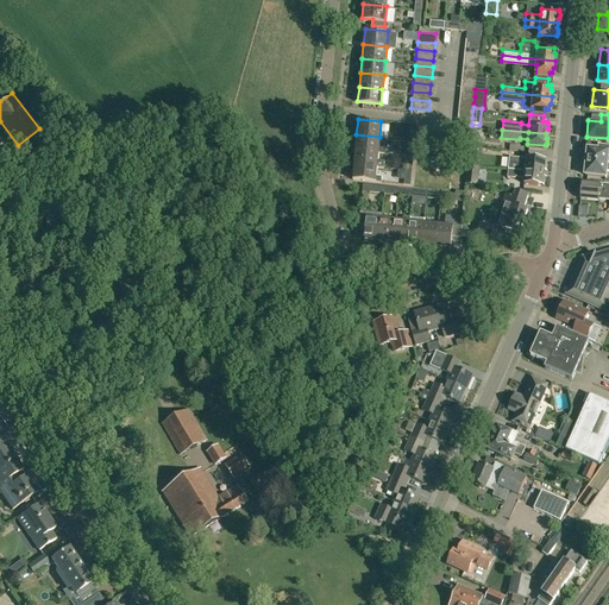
[(356,134),(355,149),(378,151),(380,137),(356,134)]
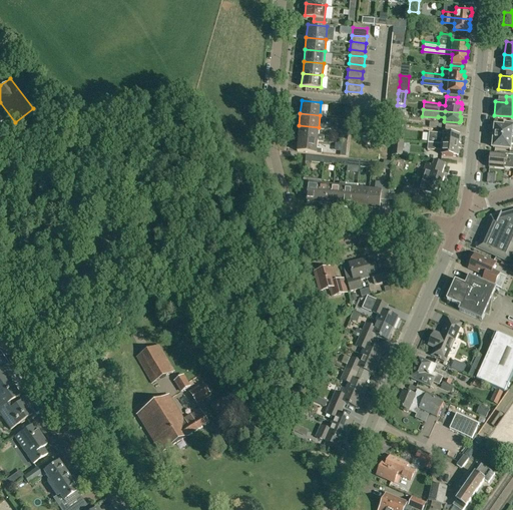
[(493,134),(511,136),(511,135),(512,129),(512,122),(504,122),(504,124),(495,123),(494,128),(492,129),(492,132),(493,134)]
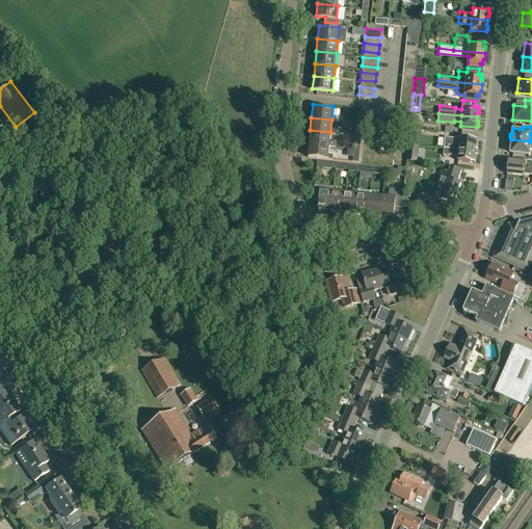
[(310,130),(309,142),(329,144),(335,144),(336,138),(329,138),(330,132),(310,130)]
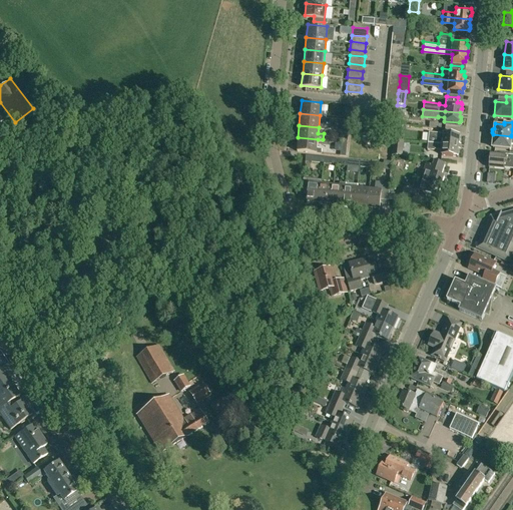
[(428,131),(427,140),(457,143),(457,140),(459,139),(459,136),(458,135),(458,133),(443,131),(443,132),(428,131)]
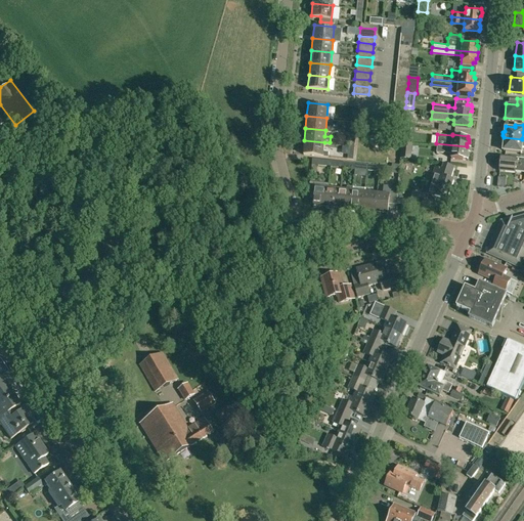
[(522,139),(504,137),(504,141),(501,142),(501,145),(503,147),(503,148),(521,150),(521,144),(523,144),(523,138),(522,138),(522,139)]
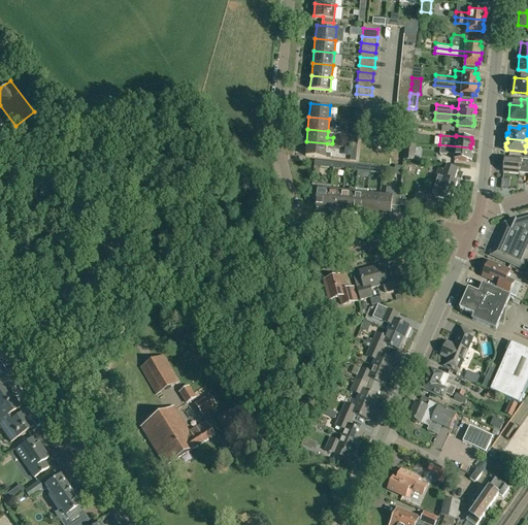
[(327,143),(306,141),(305,154),(330,156),(330,152),(326,152),(327,143)]
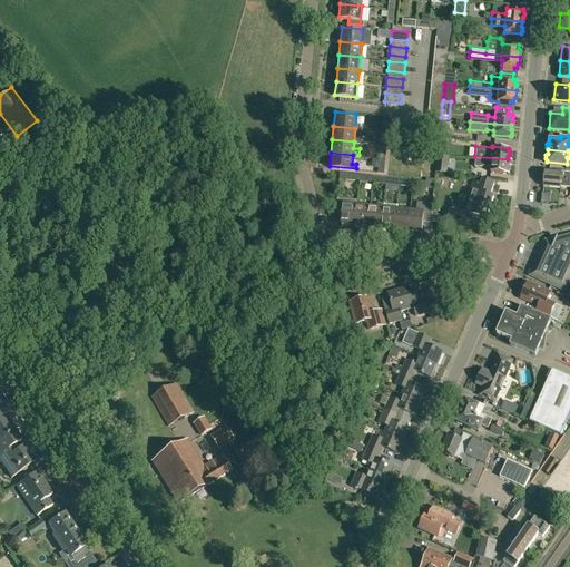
[(439,153),(436,166),(446,167),(448,154),(439,153)]
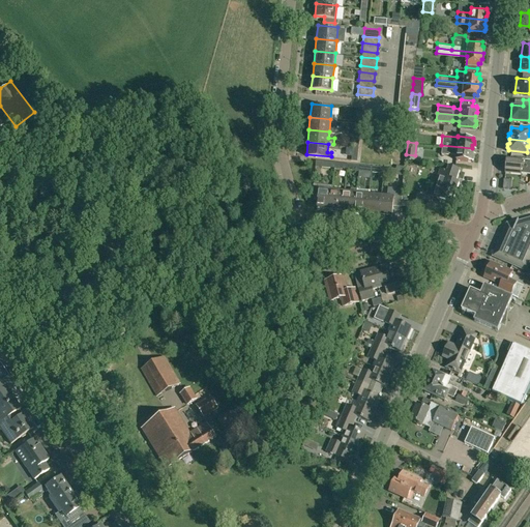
[(472,152),(472,148),(441,145),(440,152),(448,153),(448,151),(455,152),(455,157),(471,159),(472,157),(473,153),(472,152)]
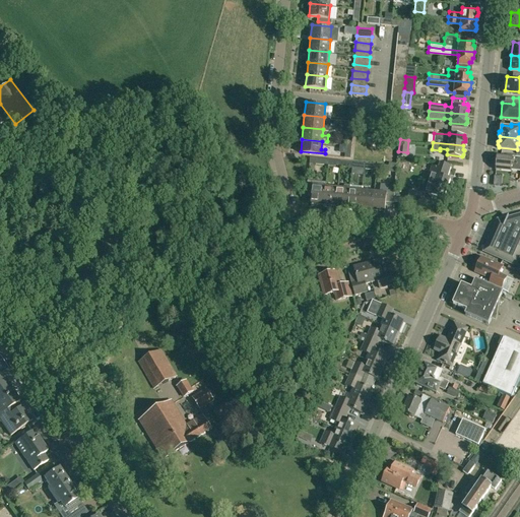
[(519,154),(497,152),(495,168),(510,169),(511,163),(519,163),(519,154)]
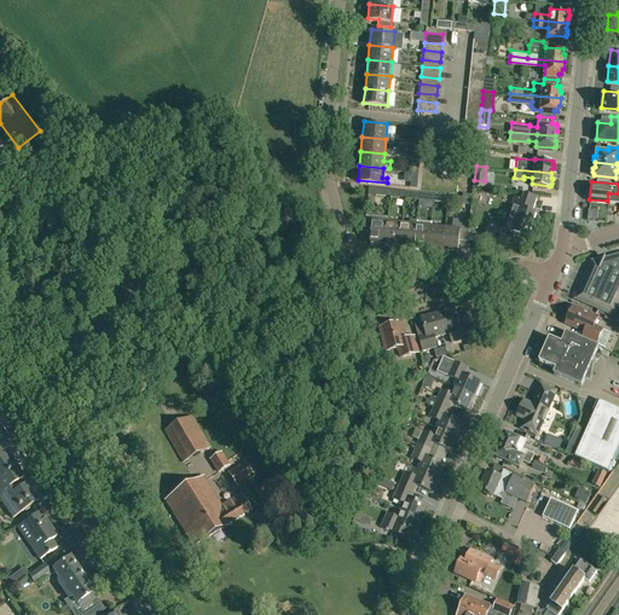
[(470,203),(472,192),(462,191),(462,195),(447,193),(447,201),(470,203)]
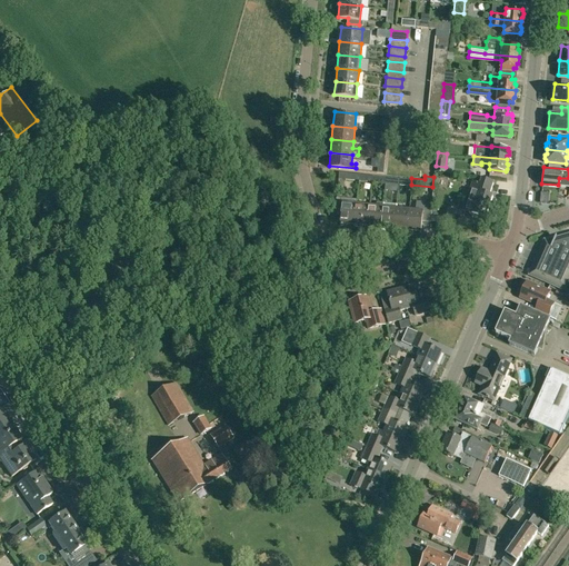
[(439,219),(446,220),(472,222),(476,214),(485,216),(492,195),(488,192),(492,180),(481,177),(479,182),(471,180),(462,208),(448,207),(447,216),(435,215),(435,219),(439,219)]
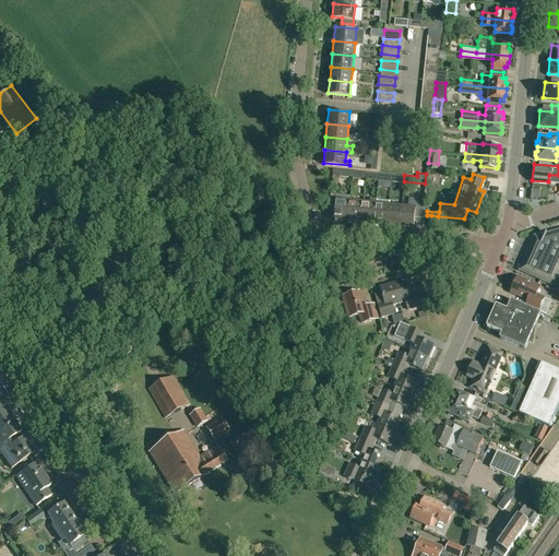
[(330,191),(328,214),(334,214),(333,219),(347,220),(349,199),(349,192),(330,191)]
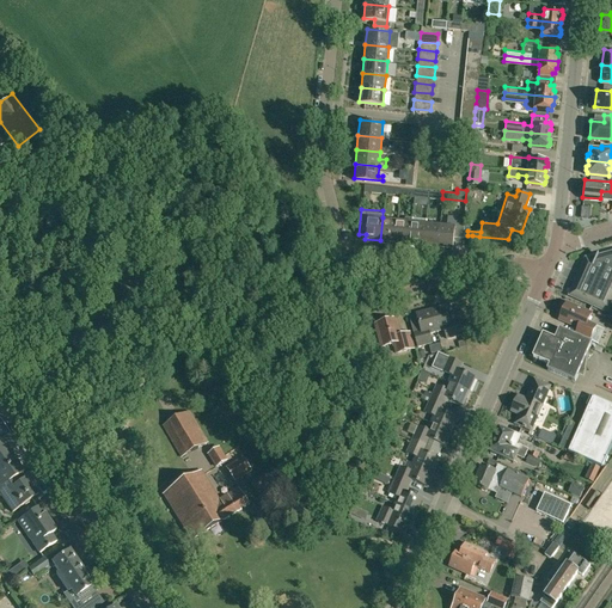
[(408,244),(410,220),(411,216),(404,215),(403,220),(397,219),(395,243),(408,244)]
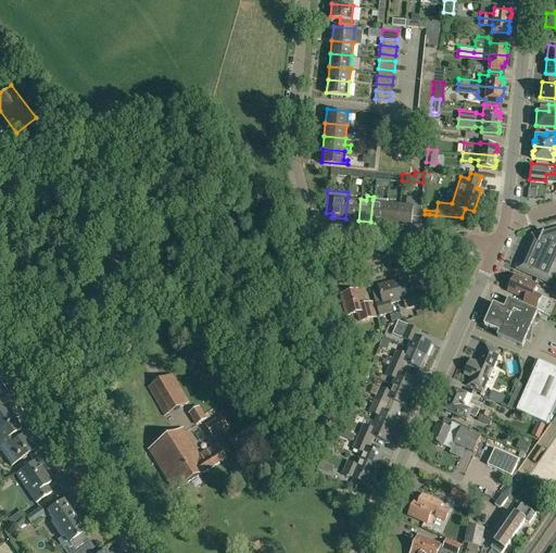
[(374,197),(373,200),(370,222),(383,223),(387,202),(387,198),(374,197)]
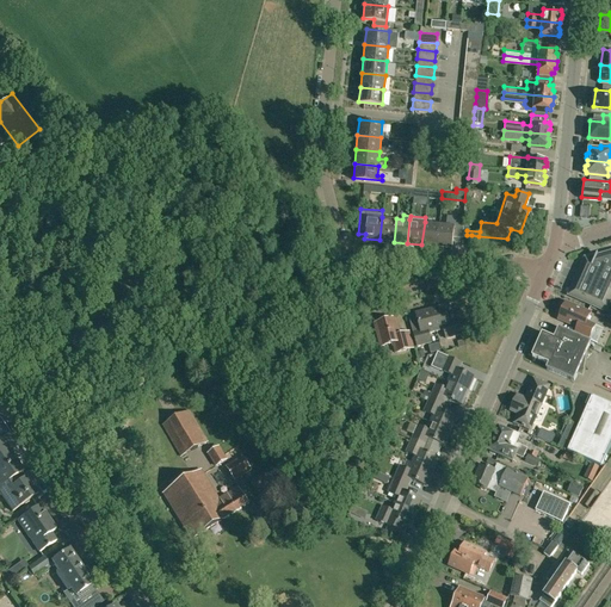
[(396,218),(382,217),(380,240),(394,242),(396,218)]
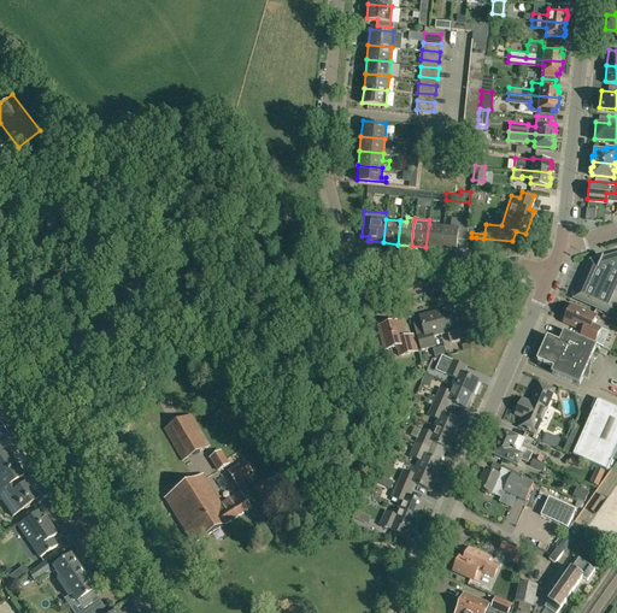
[(451,227),(442,225),(440,248),(456,251),(459,220),(452,219),(451,227)]
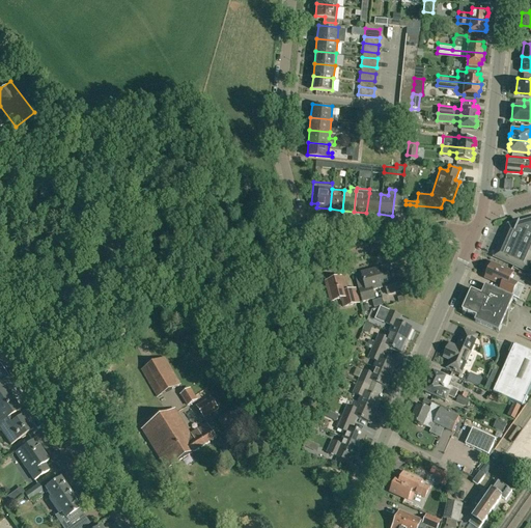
[(369,193),(366,213),(379,214),(381,194),(369,193)]
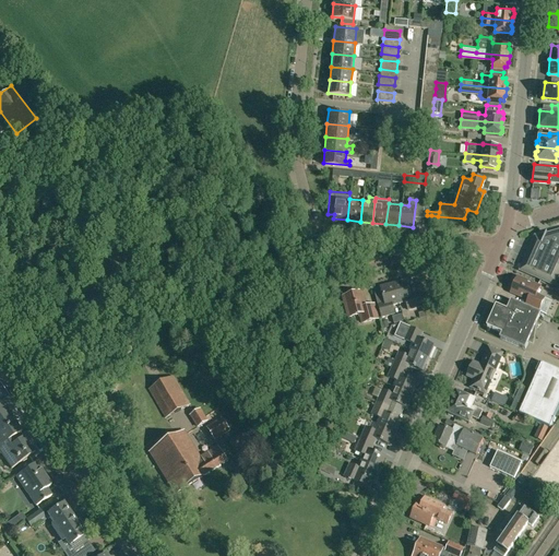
[(557,270),(558,271),(558,227),(546,232),(546,231),(542,238),(535,235),(521,267),(552,281),(557,270)]
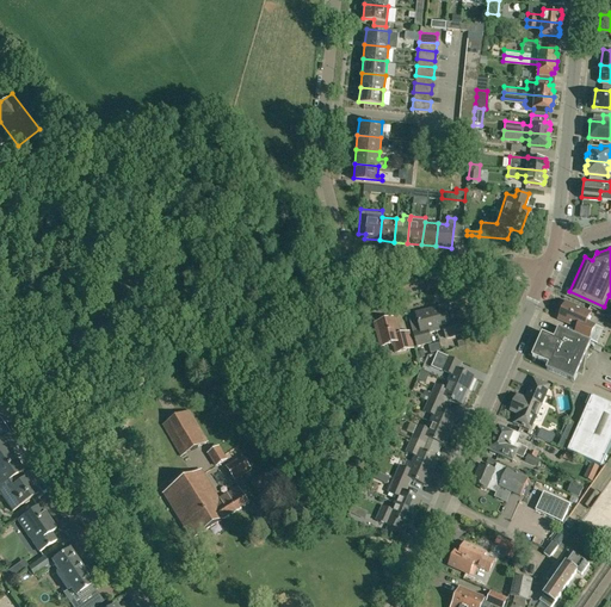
[(588,338),(590,336),(598,340),(604,326),(596,322),(596,321),(587,317),(590,309),(566,299),(565,301),(563,301),(562,301),(562,302),(561,302),(561,303),(561,304),(561,305),(561,307),(561,308),(562,308),(559,316),(578,323),(574,332),(588,338)]
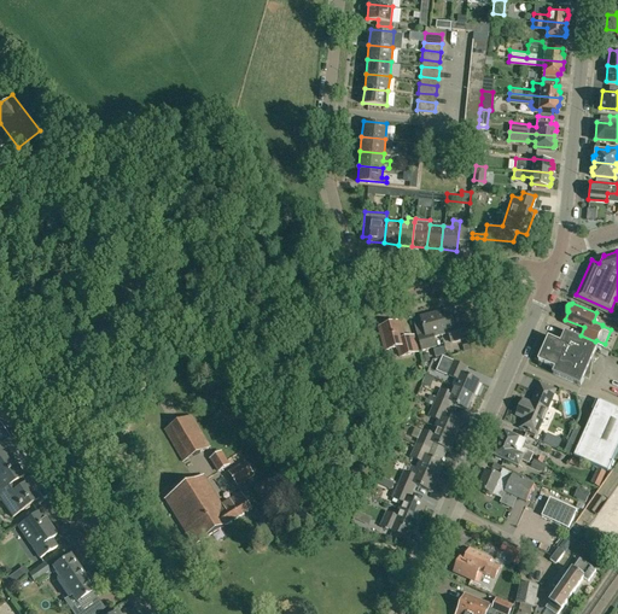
[(449,307),(435,310),(441,332),(448,331),(450,339),(465,335),(460,321),(454,323),(449,307)]
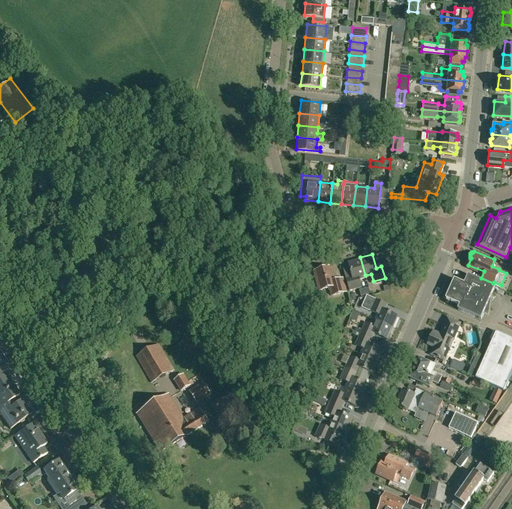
[(365,275),(360,257),(348,260),(351,274),(345,276),(349,288),(361,285),(359,277),(365,275)]
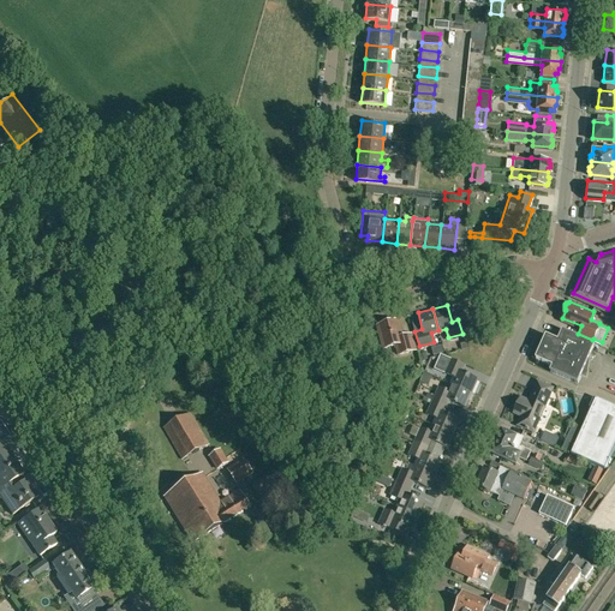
[(398,352),(415,347),(411,333),(401,335),(396,318),(377,323),(382,346),(394,342),(398,352)]
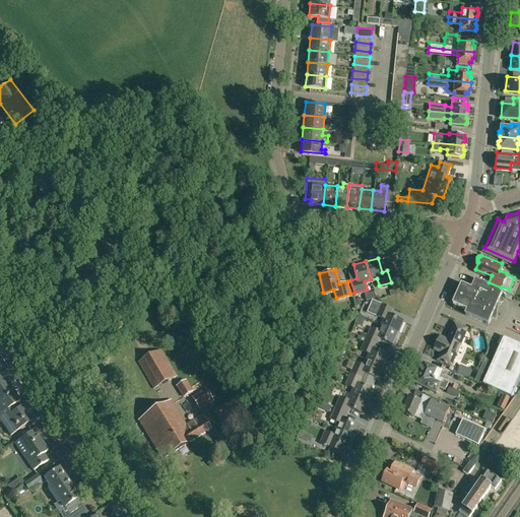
[(489,322),(492,316),(497,318),(499,299),(503,288),(474,276),(471,285),(461,281),(453,301),(466,307),(464,312),(489,322)]
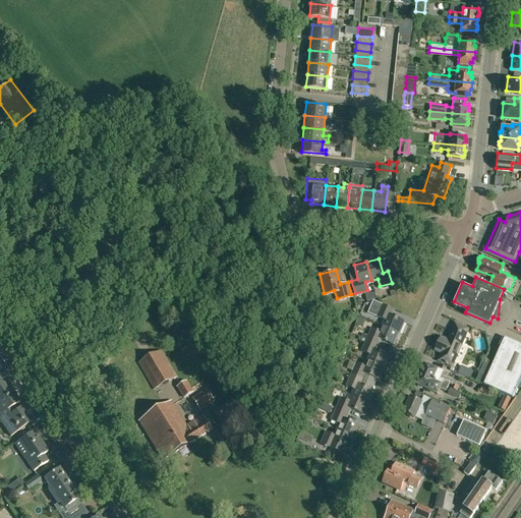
[(383,318),(381,323),(399,331),(404,320),(391,313),(393,308),(381,302),(373,299),(371,304),(379,307),(375,313),(383,318)]
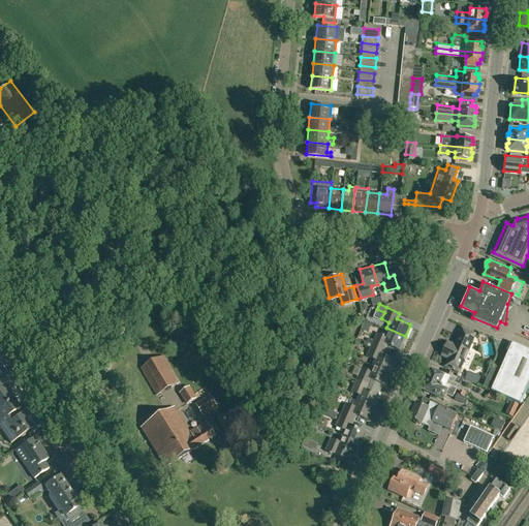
[(365,318),(363,325),(368,327),(371,320),(365,318)]
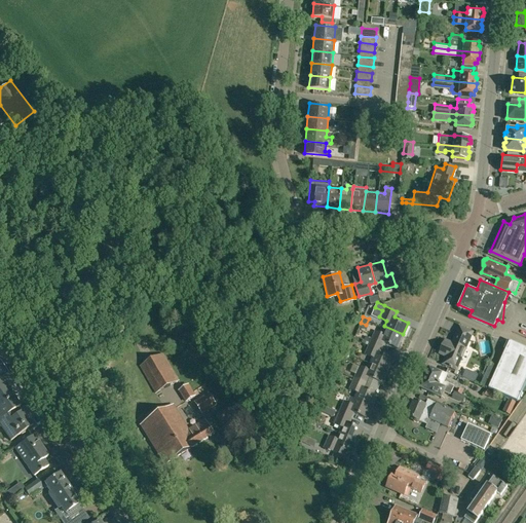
[(455,367),(473,330),(459,324),(451,341),(445,338),(439,350),(445,353),(442,361),(455,367)]
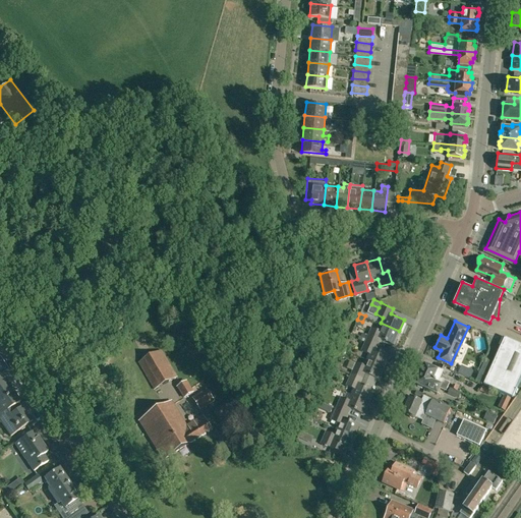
[(367,333),(366,337),(378,342),(380,337),(394,343),(399,331),(381,323),(378,329),(370,326),(367,333)]
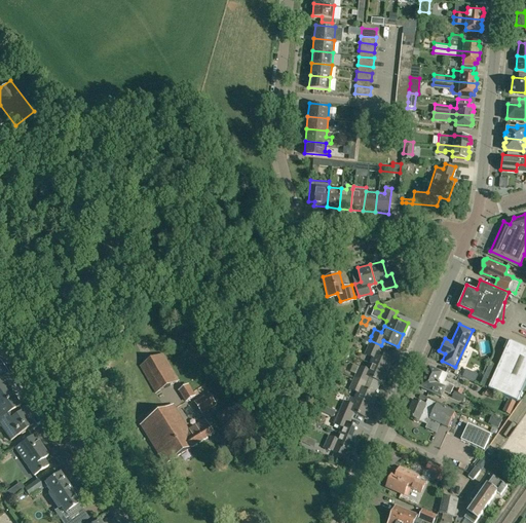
[(525,345),(509,339),(488,386),(518,399),(525,378),(525,345)]
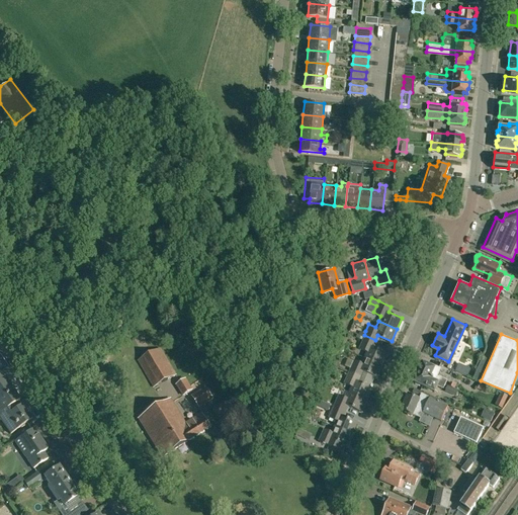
[(375,340),(364,335),(359,347),(366,350),(363,356),(381,363),(386,352),(373,346),(375,340)]
